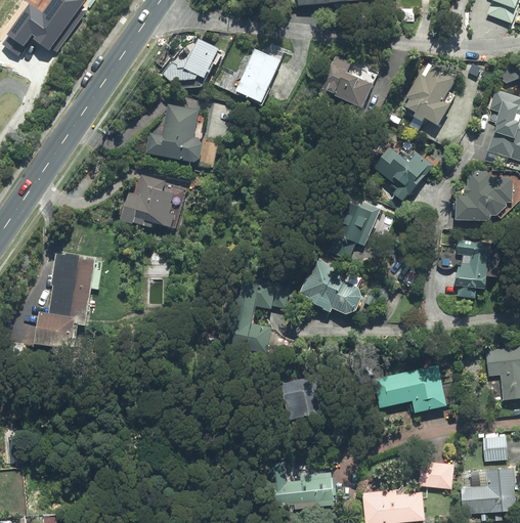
[(488,0),(483,11),(509,20),(516,1),(519,2),(519,0),(488,0)]
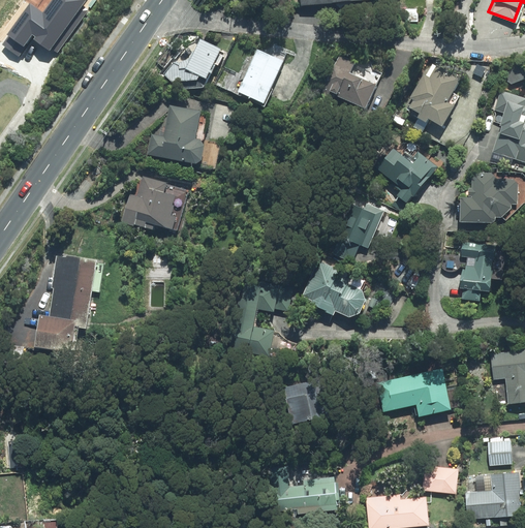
[(223,49),(202,38),(195,52),(190,50),(187,58),(173,63),(163,74),(172,82),(181,81),(182,89),(203,87),(207,79),(209,79),(223,49)]
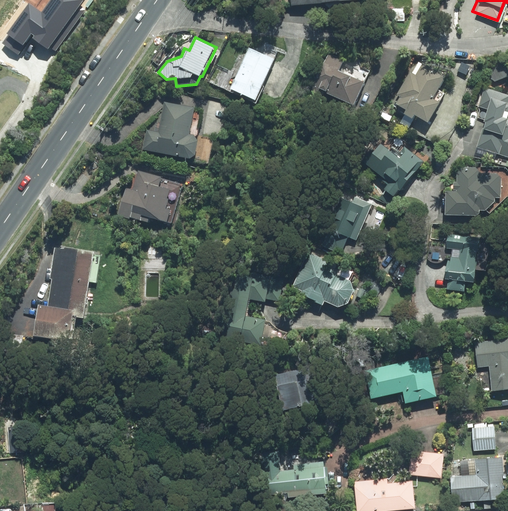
[(257,99),(275,59),(247,46),(229,87),(257,99)]
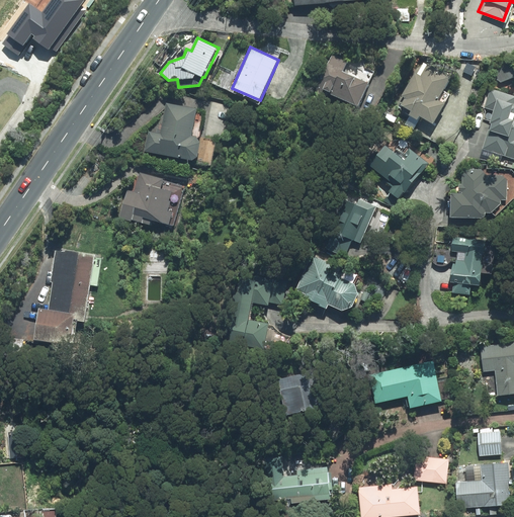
[(357,106),(367,82),(341,70),(345,60),(330,53),(312,91),(324,96),(326,91),(357,106)]
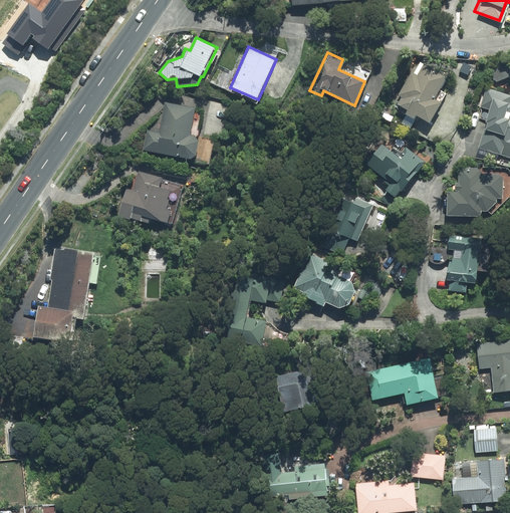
[(448,75),(425,62),(418,74),(412,70),(399,93),(398,93),(394,101),(400,104),(397,110),(413,119),(416,114),(430,122),(442,101),(435,98),(448,75)]
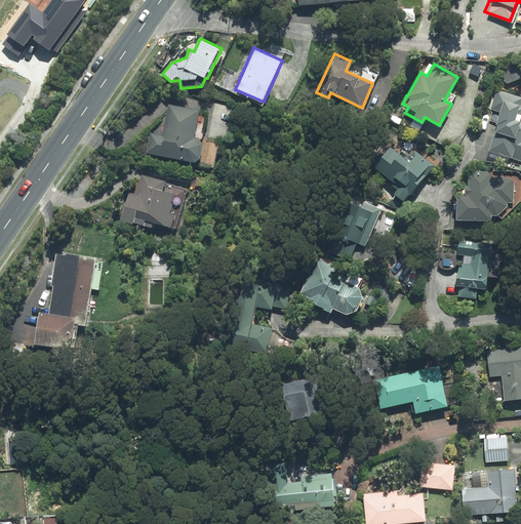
[(520,96),(494,88),(487,109),(498,112),(486,150),(520,161),(520,96)]
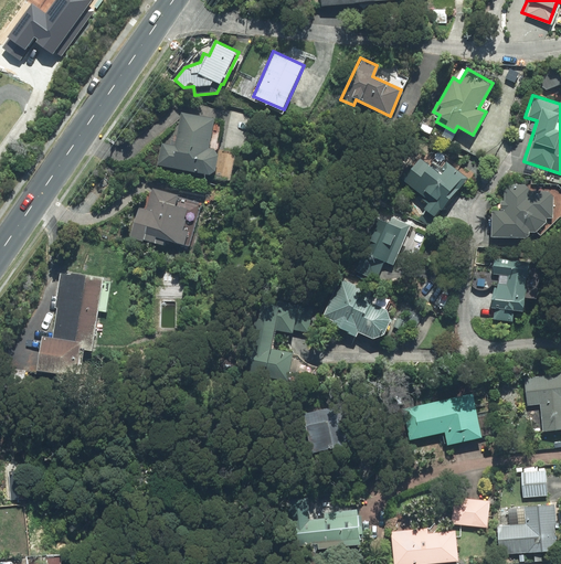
[(210,148),(215,118),(180,112),(175,146),(160,144),(157,165),(212,174),(219,170),(221,155),(217,149),(210,148)]
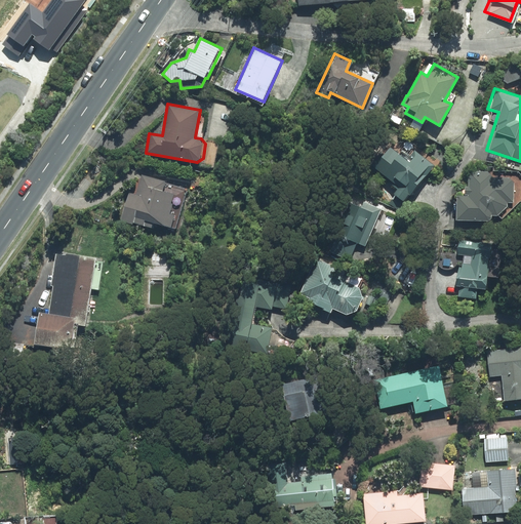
[(436,165),(415,150),(408,159),(392,147),(383,158),(381,156),(371,167),(399,188),(393,195),(404,203),(409,196),(411,198),(413,194),(436,165)]
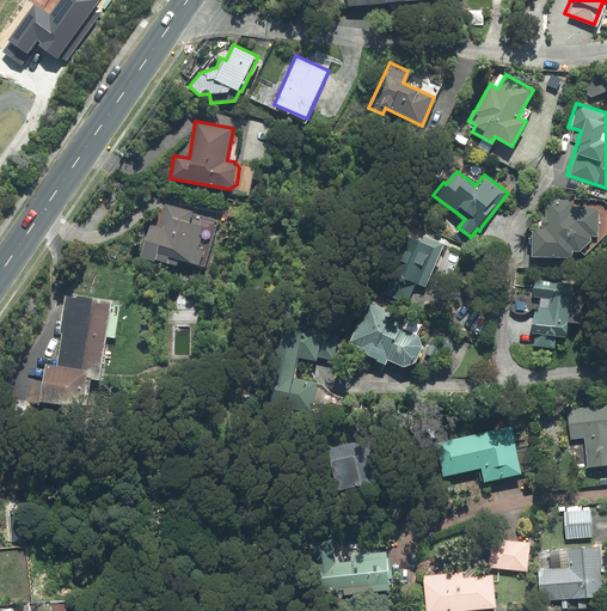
[(600,237),(601,213),(595,207),(575,207),(568,200),(552,200),(545,205),(545,228),(534,228),(533,257),(571,257),(575,255),(575,251),(582,251),(594,240),(593,237),(600,237)]
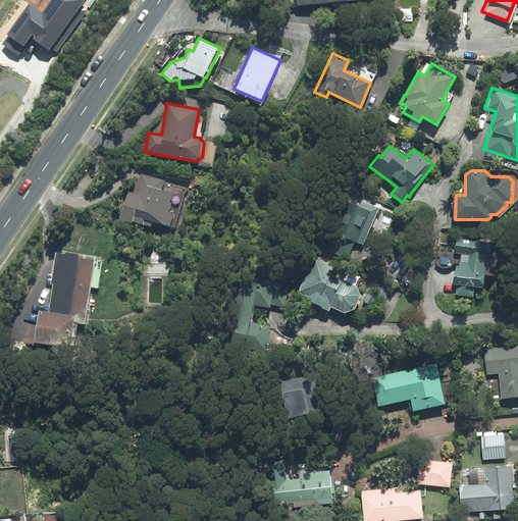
[(165,179),(140,173),(135,193),(127,191),(120,219),(133,222),(134,221),(152,226),(153,221),(174,226),(185,188),(165,183),(165,179)]
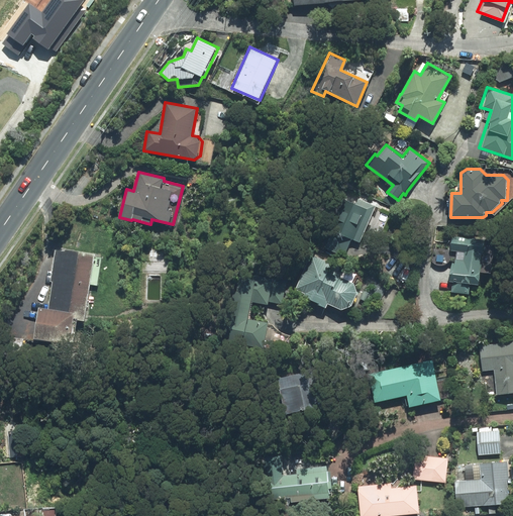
[(357,242),(374,206),(341,193),(326,229),(330,230),(323,247),(343,256),(349,239),(357,242)]
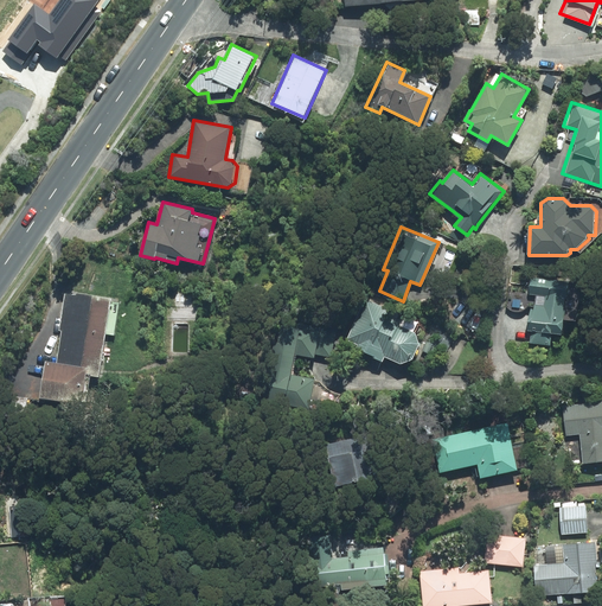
[(563,329),(565,280),(526,279),(525,293),(543,294),(543,303),(532,303),(532,307),(526,307),(525,329),(529,329),(527,340),(550,340),(550,329),(563,329)]
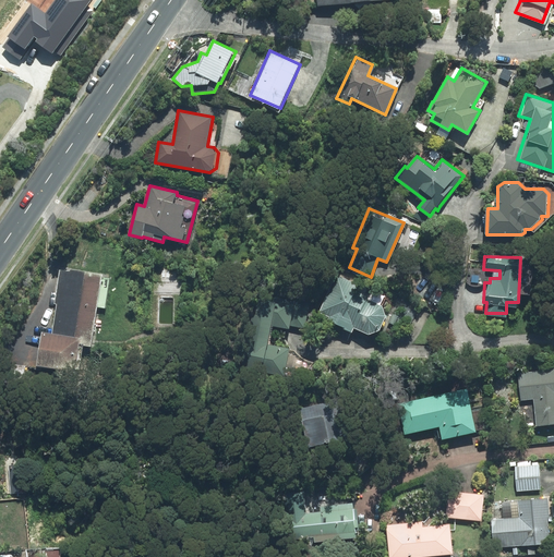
[(91,348),(101,275),(68,269),(67,271),(57,270),(51,304),(53,304),(49,334),(43,333),(37,366),(77,373),(82,347),(91,348)]
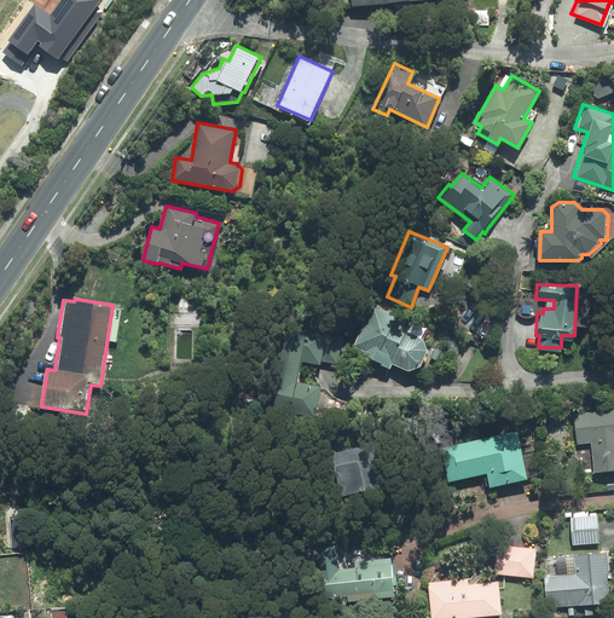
[(421,373),(429,357),(424,342),(407,335),(411,329),(394,322),(395,318),(371,306),(351,348),(363,354),(360,358),(372,364),(371,365),(387,373),(388,368),(409,377),(421,373)]
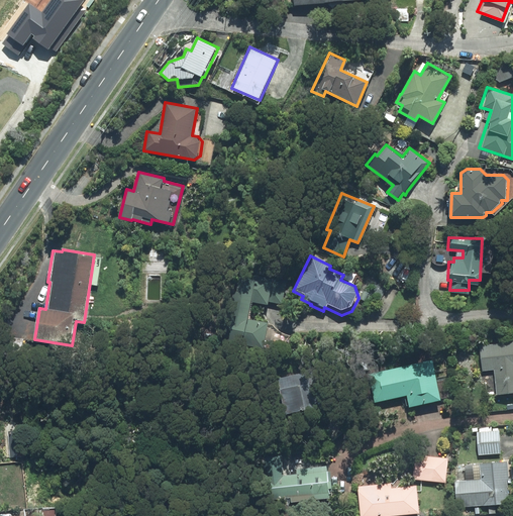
[(279,305),(284,282),(272,279),(273,278),(257,274),(257,272),(237,268),(221,340),(238,344),(264,349),(269,323),(248,318),(251,302),(267,305),(267,302),(279,305)]
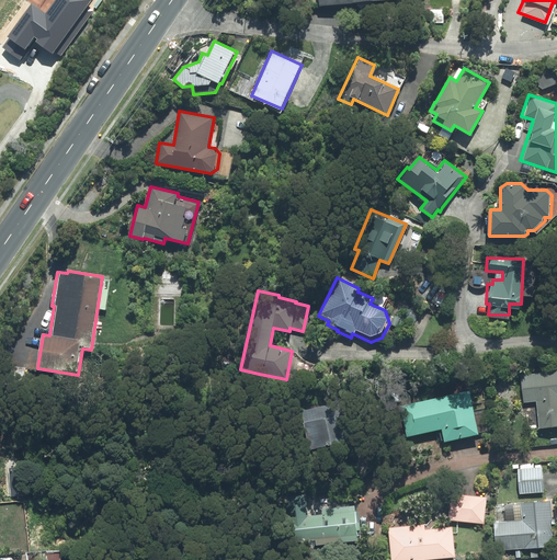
[(556,427),(556,370),(519,376),(522,403),(534,402),(537,430),(556,427)]
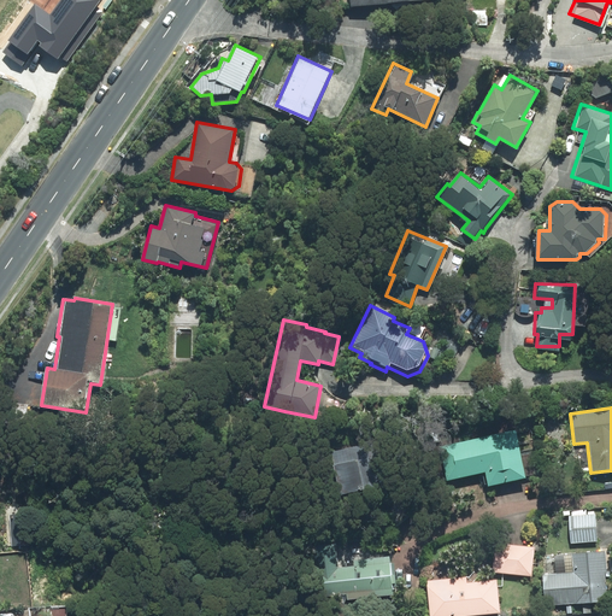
[(489,488),(528,479),(516,429),(439,449),(448,482),(486,473),(489,488)]
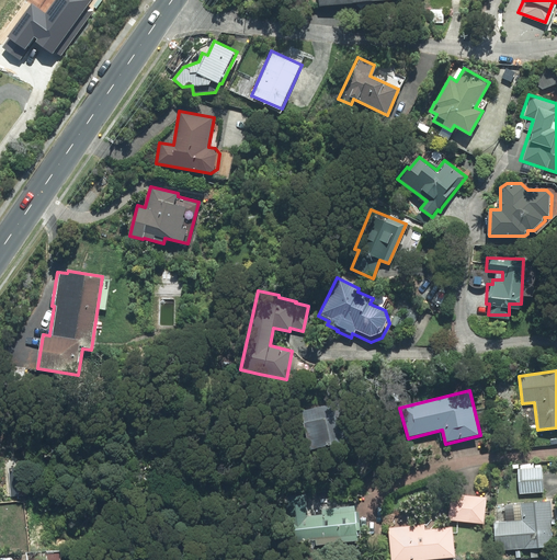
[(354,446),(343,401),(298,413),(308,453),(330,447),(332,452),(354,446)]
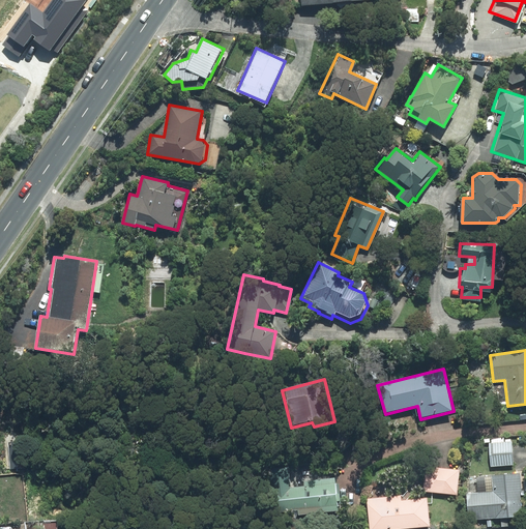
[(501,442),(501,438),(488,439),(488,443),(487,443),(489,467),(512,465),(509,441),(501,442)]
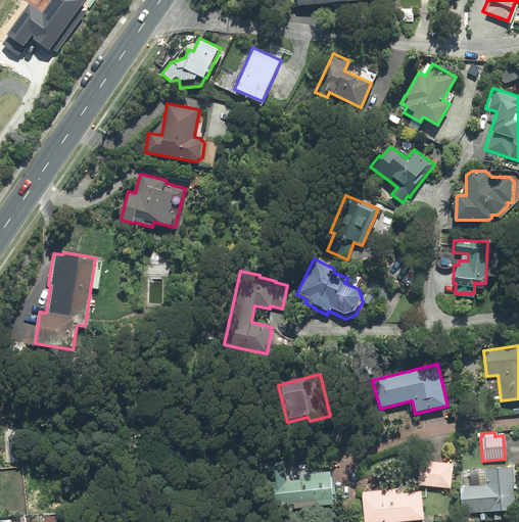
[(293,509),(335,505),(332,471),(298,474),(299,480),(285,481),(283,461),(265,463),(269,506),(293,504),(293,509)]
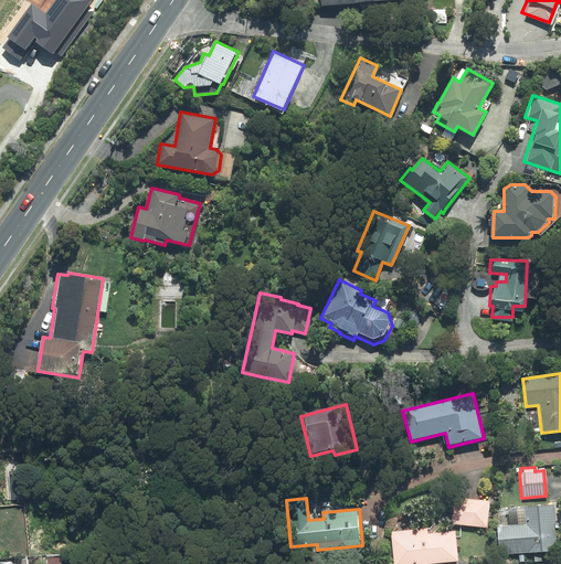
[(453,524),(487,528),(489,501),(456,498),(453,524)]
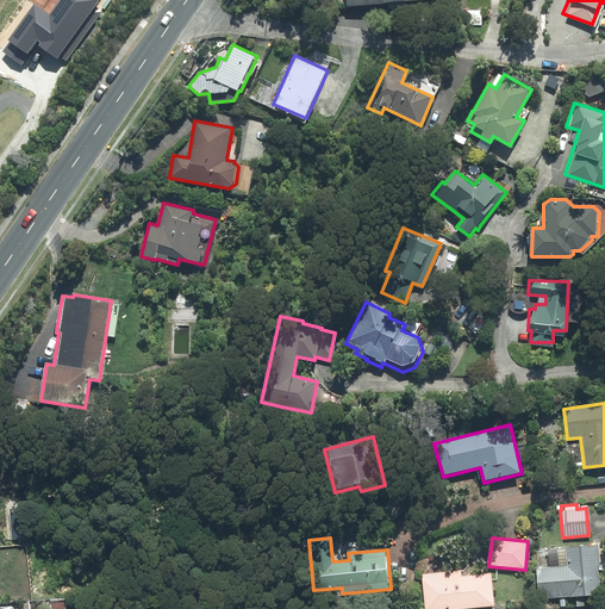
[(565,565),(535,567),(537,597),(568,595),(568,596),(598,594),(596,566),(600,566),(599,545),(563,547),(565,565)]
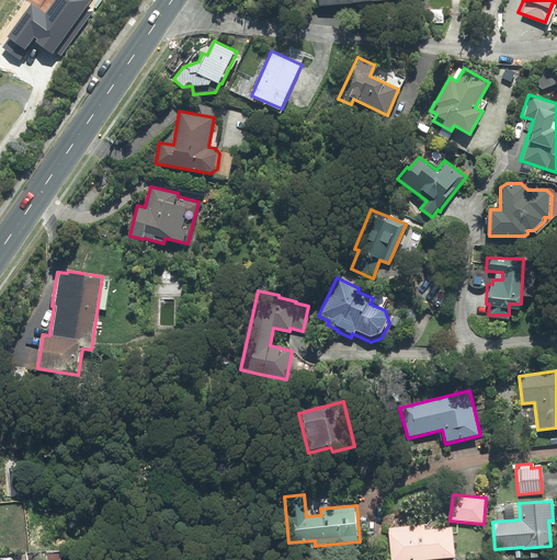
[(389,559),(427,559),(456,558),(454,527),(424,529),(424,525),(387,527),(389,559)]
